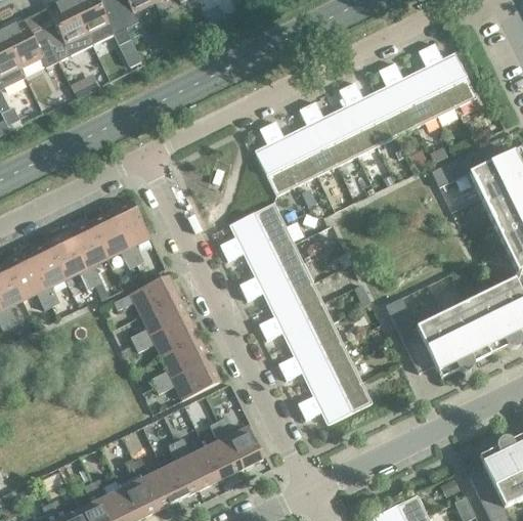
[(92,45),(71,0),(66,0),(47,9),(54,23),(43,29),(58,61),(92,45)]
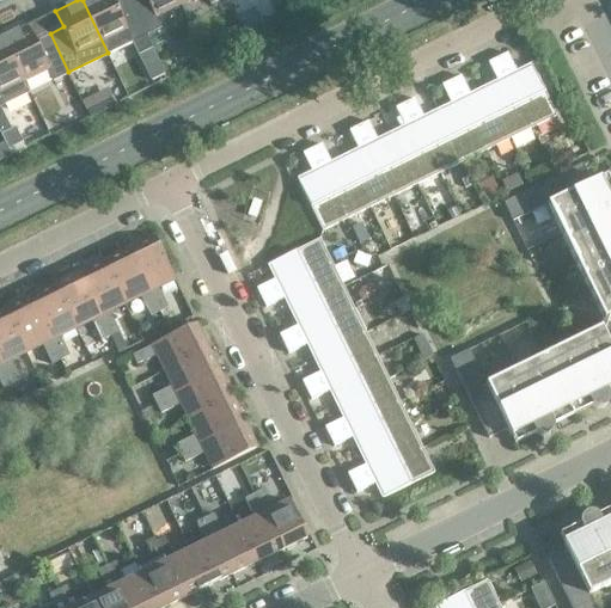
[(83,0),(108,53),(133,40),(139,53),(153,45),(147,32),(130,0),(117,0),(115,1),(114,0),(83,0)]
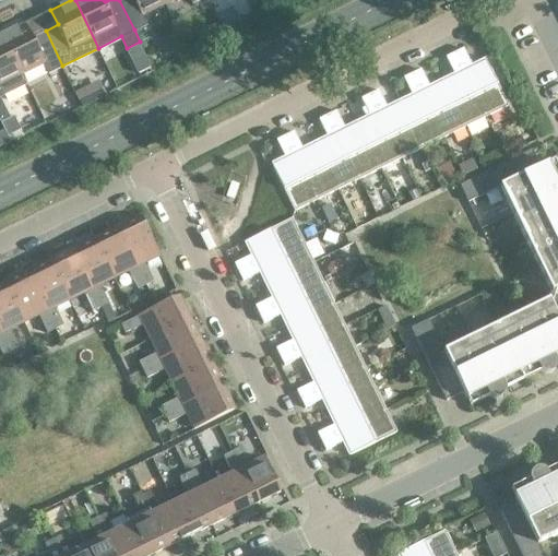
[(165,2),(164,0),(119,0),(134,30),(137,30),(142,26),(147,23),(143,13),(165,2)]
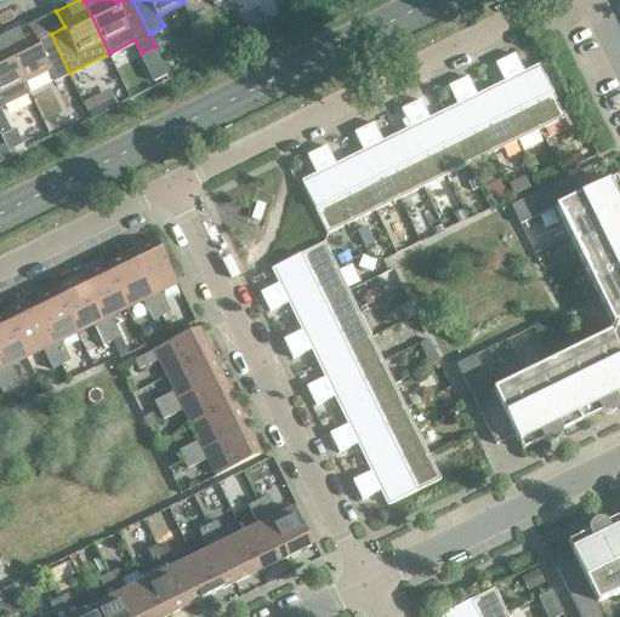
[(261,5),(244,13),(250,27),(267,18),(261,5)]
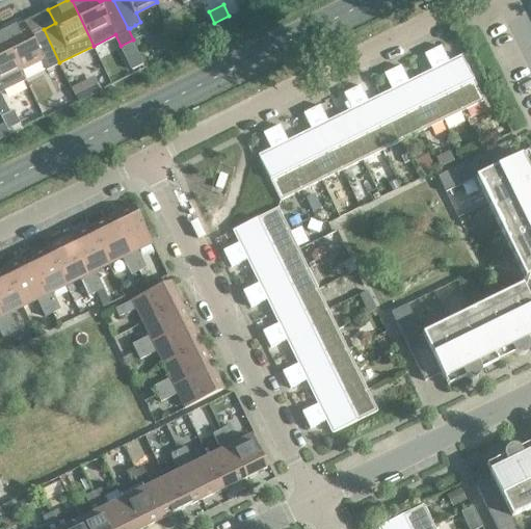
[(25,21),(2,31),(21,69),(42,58),(47,69),(59,62),(44,29),(31,35),(25,21)]
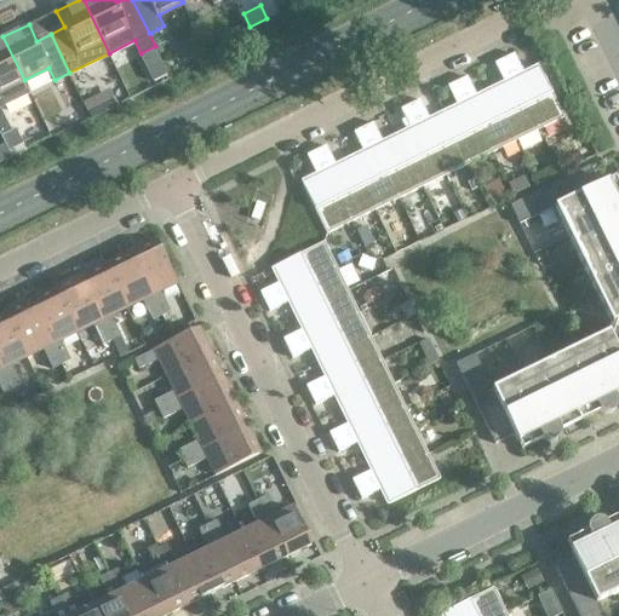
[(241,24),(230,30),(235,41),(247,36),(241,24)]
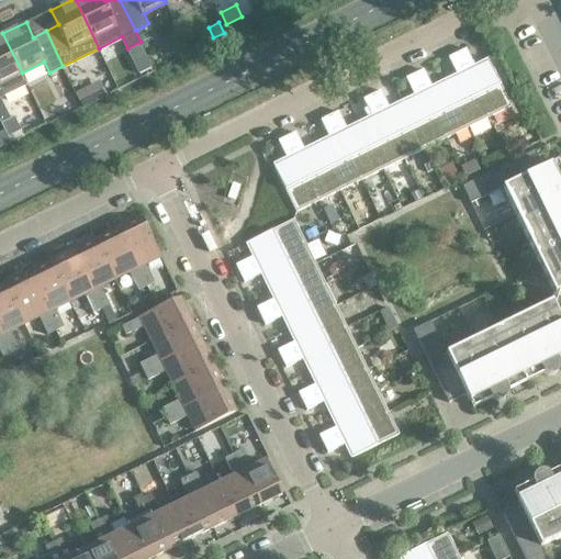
[(143,26),(137,30),(143,41),(148,37),(143,26)]
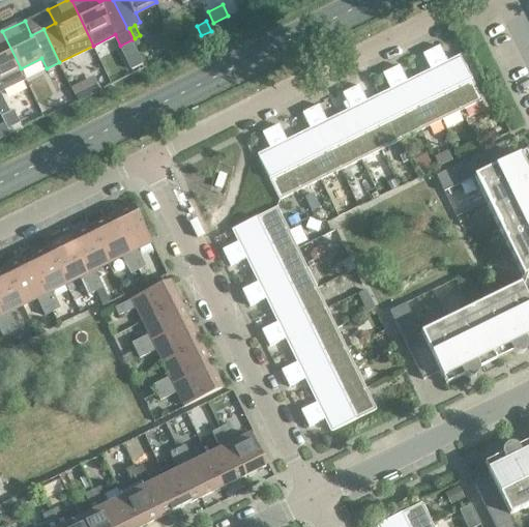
[(21,68),(2,31),(0,32),(0,90),(25,79),(21,68)]
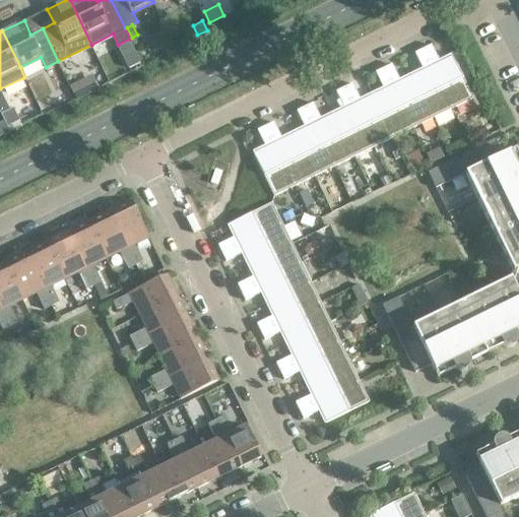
[(432,43),(424,47),(453,107),(473,97),(452,53),(440,59),(432,43)]
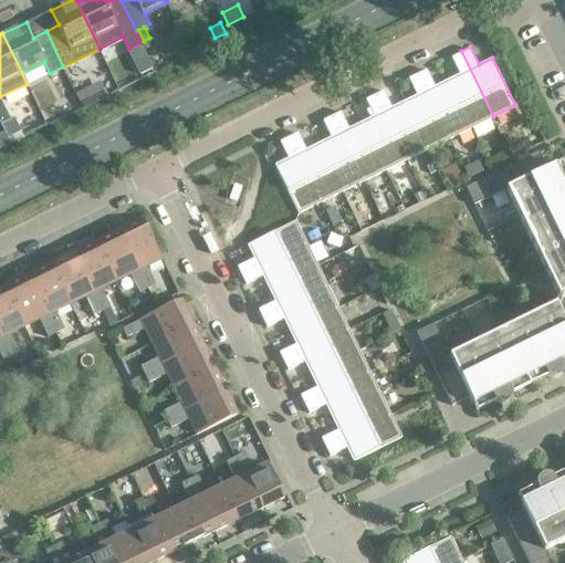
[(493,116),(461,51),(452,55),(461,73),(448,80),(471,126),(493,116)]
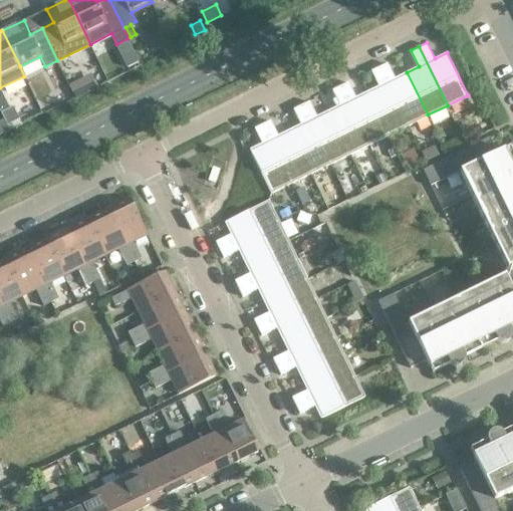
[(388,61),(379,65),(409,124),(428,114),(407,72),(396,77),(388,61)]
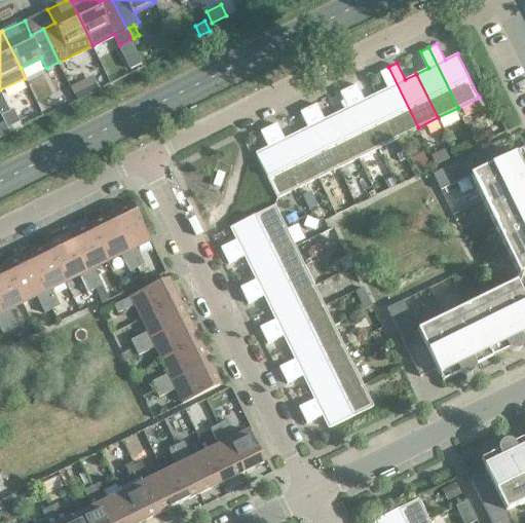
[(418,127),(388,67),(380,71),(388,87),(376,94),(398,137),(418,127)]
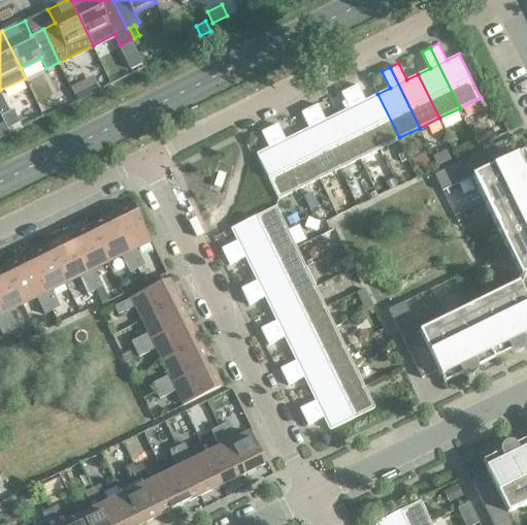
[(86,76),(72,83),(77,93),(91,87),(86,76)]
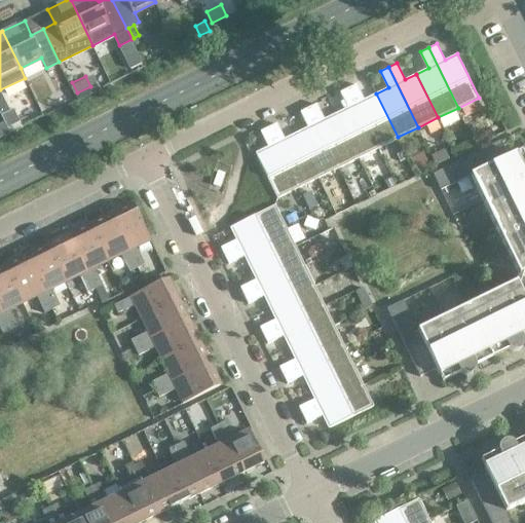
[(357,82),(348,86),(378,147),(398,137),(376,94),(365,99),(357,82)]
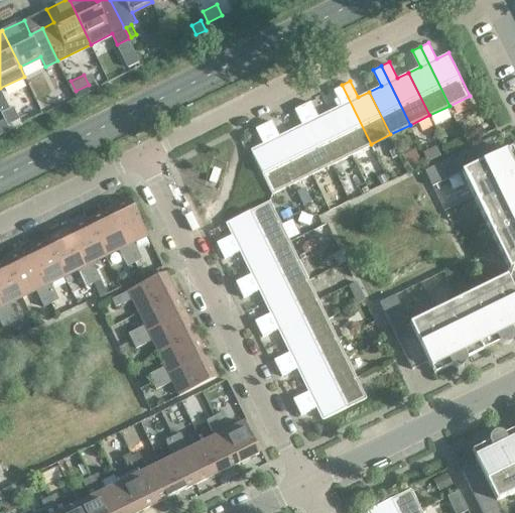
[(371,144),(342,85),(334,89),(342,105),(331,111),(352,153),(371,144)]
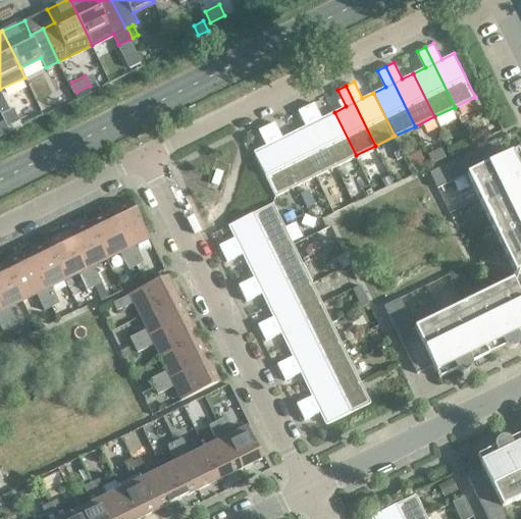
[(314,101),(306,105),(335,165),(356,155),(334,112),(322,117),(314,101)]
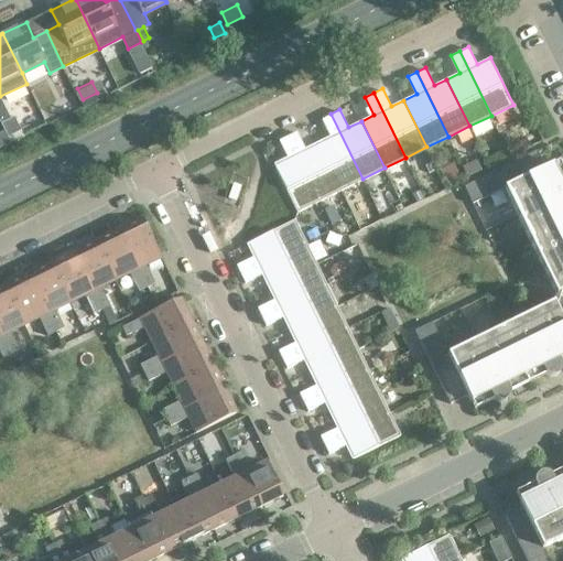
[(4,129),(7,135),(21,128),(14,114),(0,120),(4,129)]
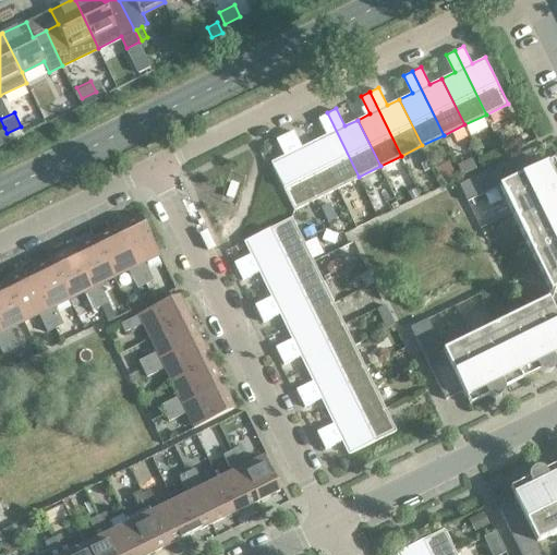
[(359,177),(327,112),(319,117),(327,134),(315,141),(338,186),(359,177)]
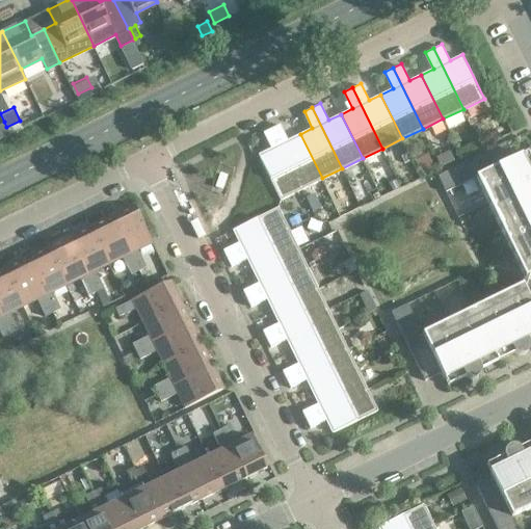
[(4,122),(0,124),(0,137),(9,133),(6,127),(4,122)]
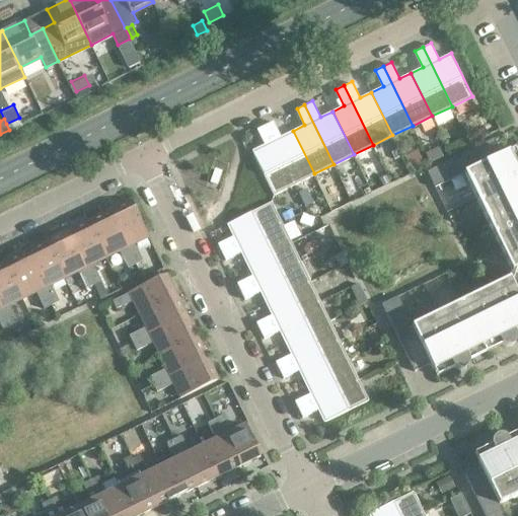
[(273,120),(266,124),(294,183),(314,173),(293,131),(281,136),(273,120)]
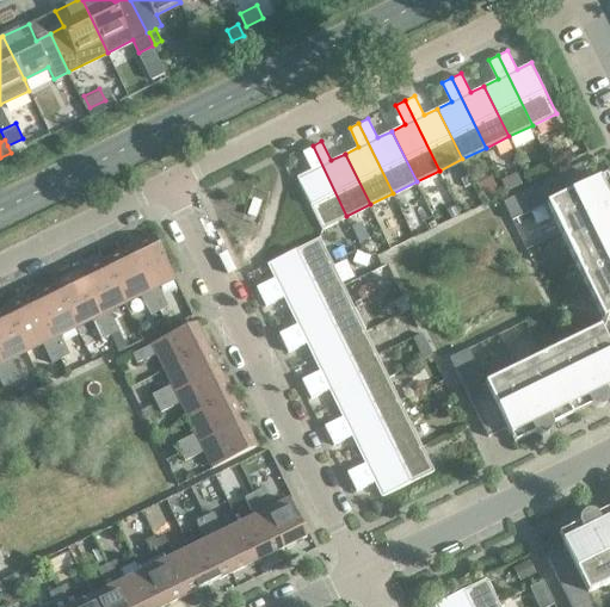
[(346,216),(313,146),(303,150),(313,169),(297,177),(313,209),(322,228),(346,216)]
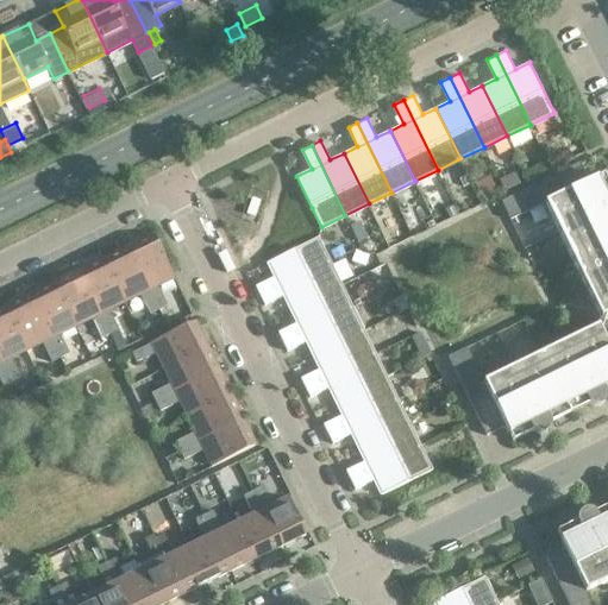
[(580,161),(502,199),(511,218),(545,201),(545,200),(589,178),(580,161)]
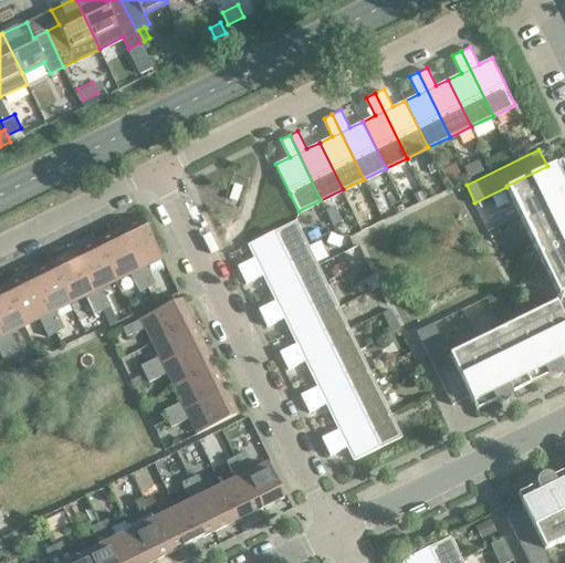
[(547,166),(506,186),(506,187),(520,214),(532,240),(564,223),(564,181),(563,183),(554,163),(547,166)]
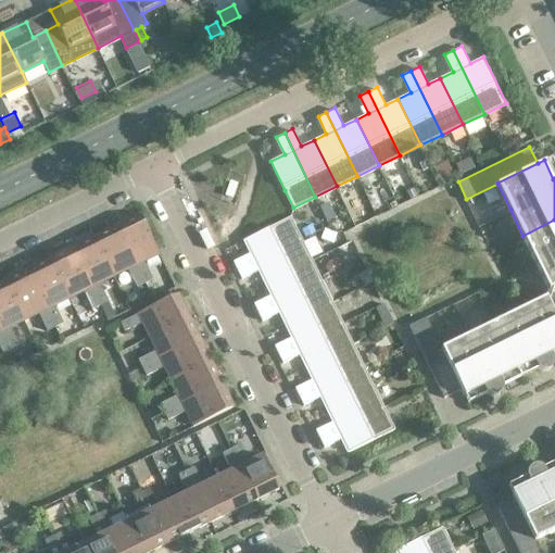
[(414,186),(407,189),(411,198),(418,193),(414,186)]
